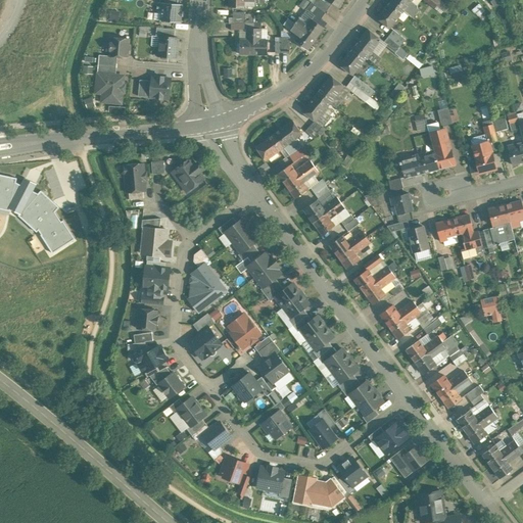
[(325,1),(323,0),(315,0),(313,3),(326,12),(331,5),(325,1)]
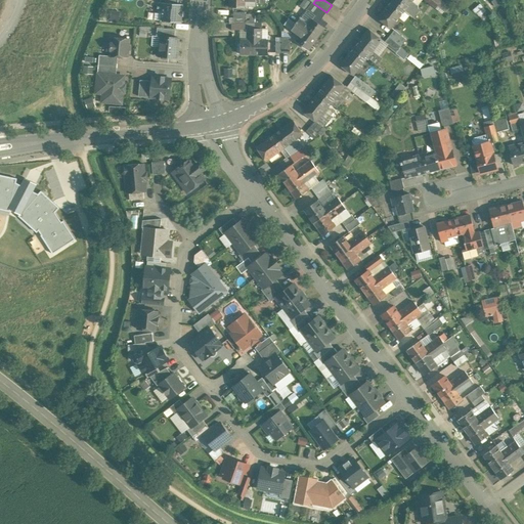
[(392,0),(378,18),(390,29),(404,10),(392,0)]
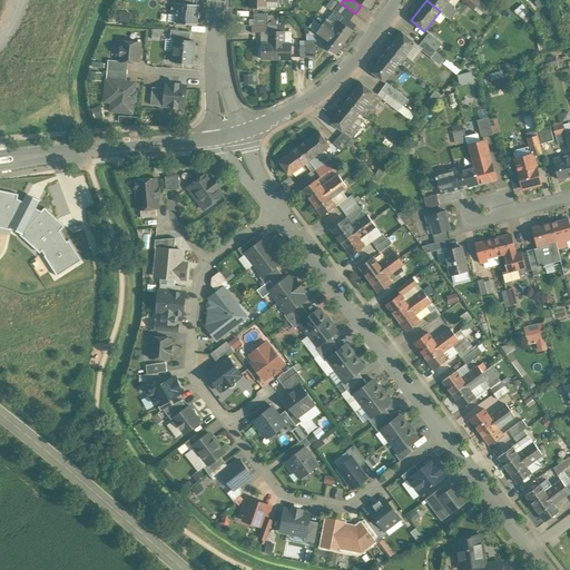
[(449,0),(426,0),(440,11),(448,18),(455,9),(454,6),(449,0)]
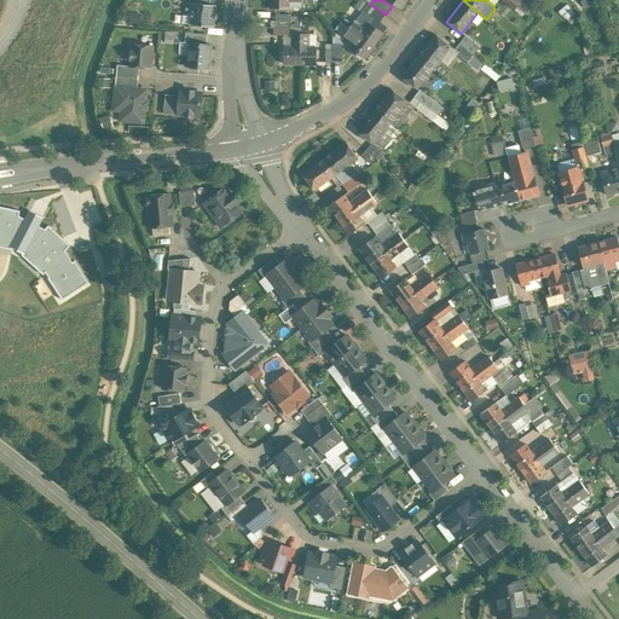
[(522,0),(521,0),(501,0),(514,10),(518,7),(522,0)]
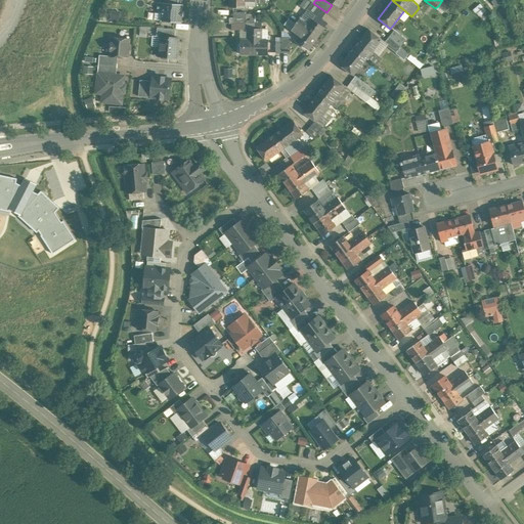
[(449,6),(442,0),(438,6),(444,10),(445,11),(449,6)]
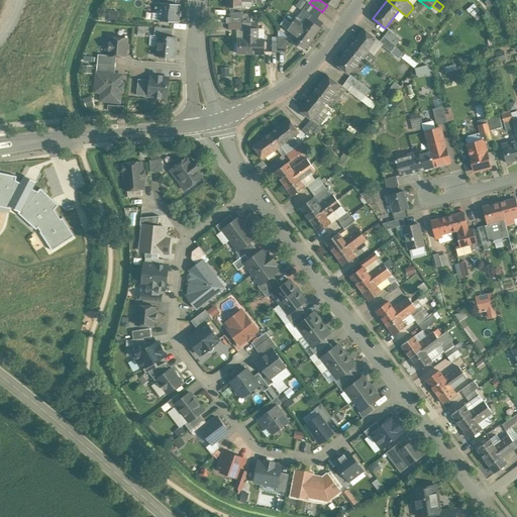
[(158,2),(156,2),(156,3),(154,11),(154,12),(160,13),(159,19),(159,20),(180,22),(180,21),(180,16),(182,16),(182,15),(181,15),(182,11),(180,10),(181,5),(181,4),(176,4),(158,2)]
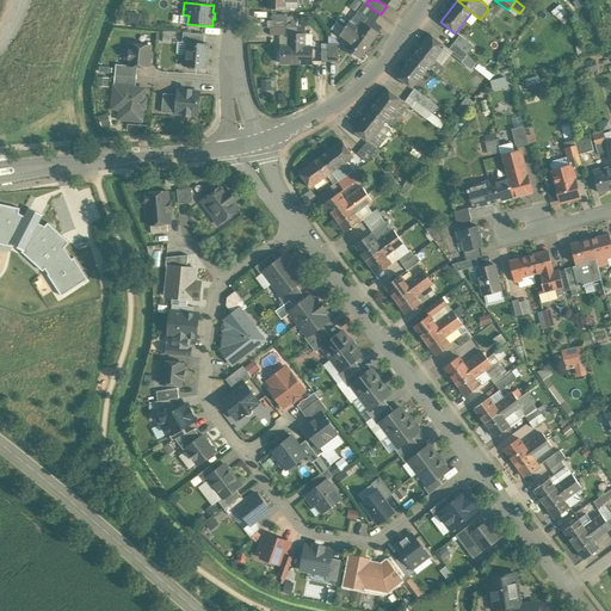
[(381,14),(365,4),(359,12),(368,18),(375,23),(381,14)]
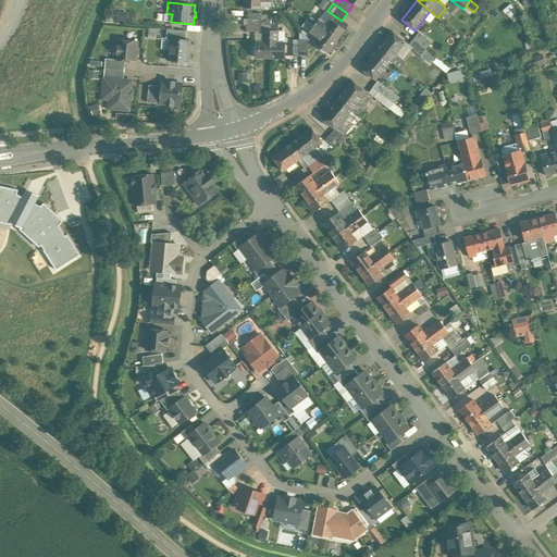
[(504,9),(509,16),(516,10),(510,3),(504,9)]
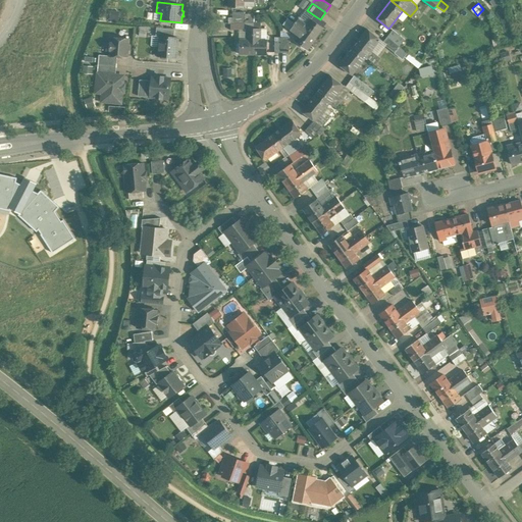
[(120,9),(110,8),(110,17),(120,18),(120,9)]
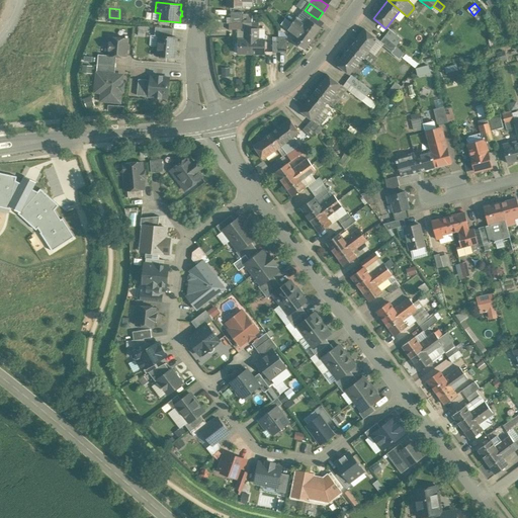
[(318,19),(312,15),(305,24),(300,29),(313,38),(321,27),(315,23),(318,19)]
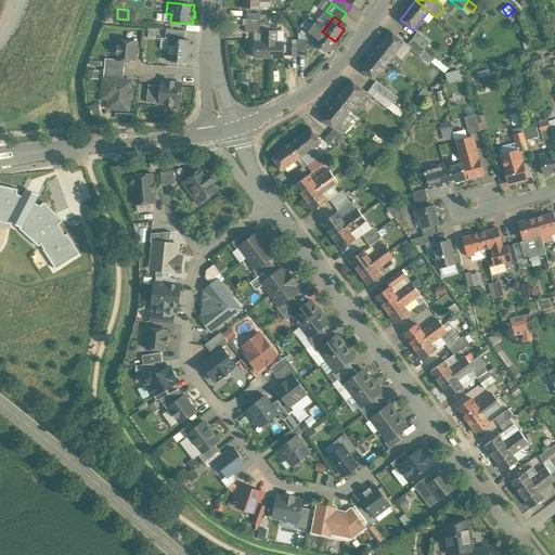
[(326,26),(317,18),(312,25),(322,31),(326,26)]
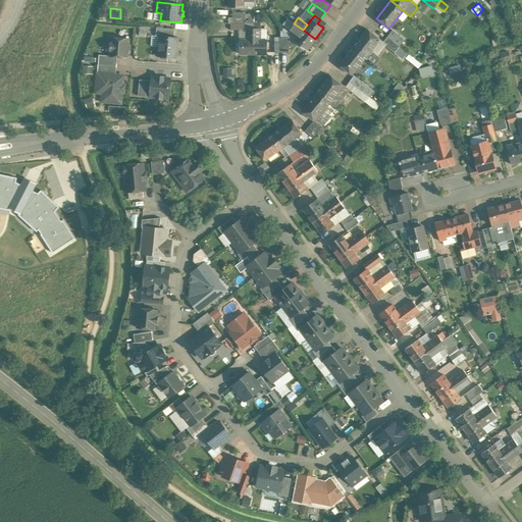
[(303,30),(294,23),(290,30),(299,36),(303,30)]
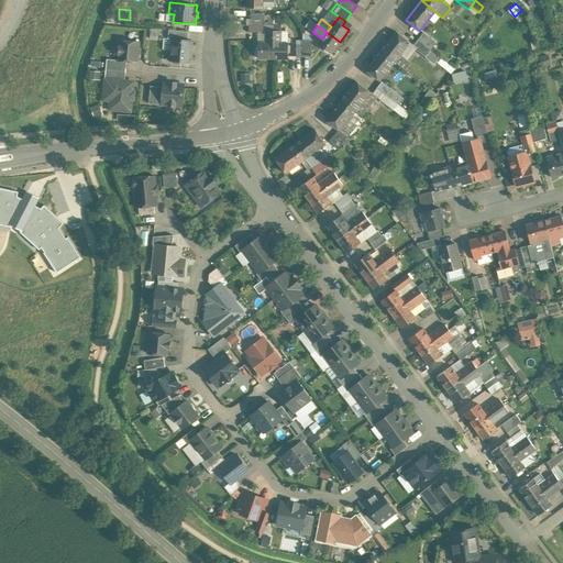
[(188,31),(169,30),(168,39),(173,39),(188,40),(188,31)]
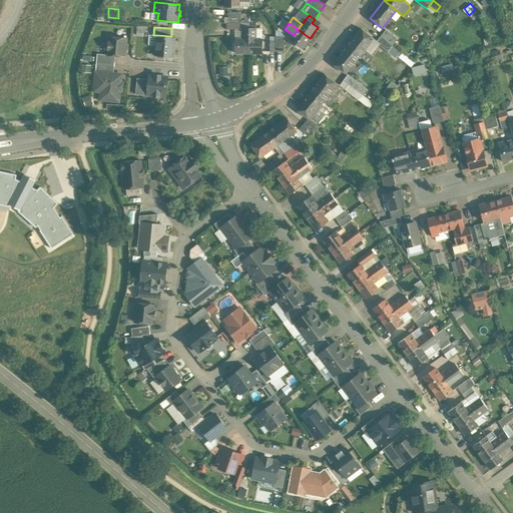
[(248,39),(241,38),(242,29),(240,29),(235,29),(235,53),(248,53),(248,39)]
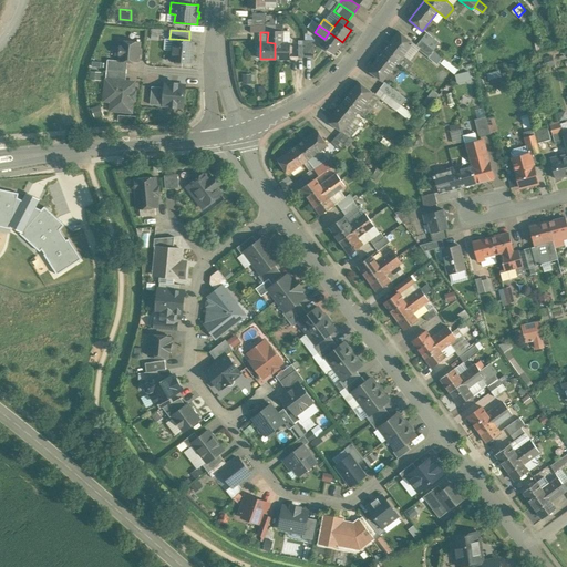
[(342,42),(329,32),(325,39),(320,44),(333,54),(342,42)]
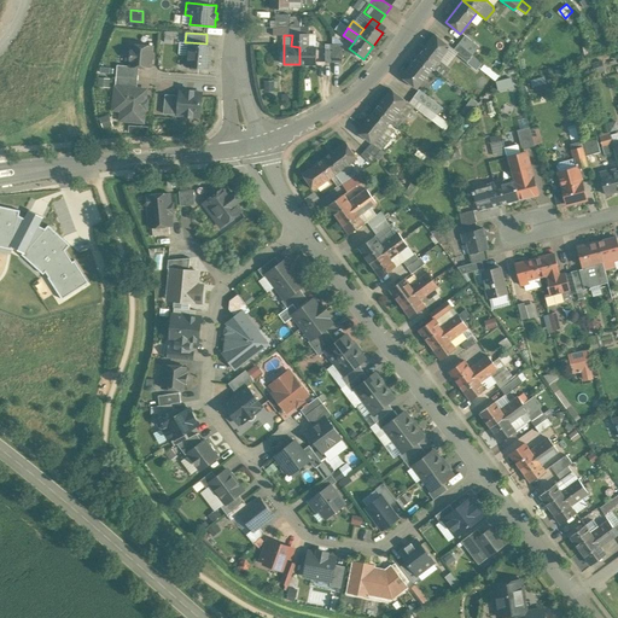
[(436,35),(418,56),(433,68),(449,46),(436,35)]
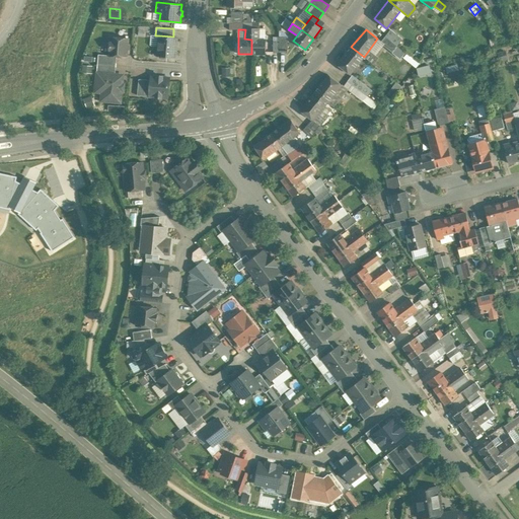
[(402,40),(390,29),(385,35),(397,46),(402,40)]
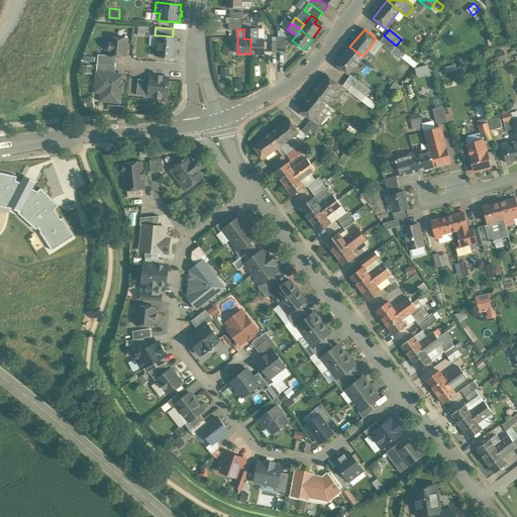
[(173,36),(159,35),(157,56),(159,56),(161,58),(164,58),(166,56),(175,57),(177,37),(173,36)]
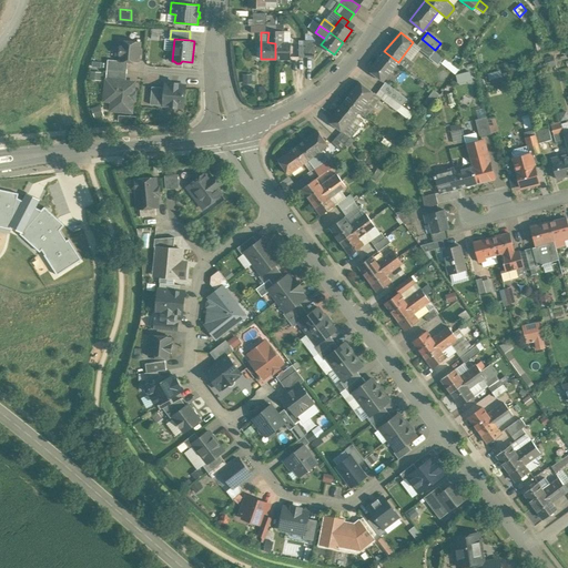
[(435,50),(422,39),(416,47),(429,58),(435,50)]
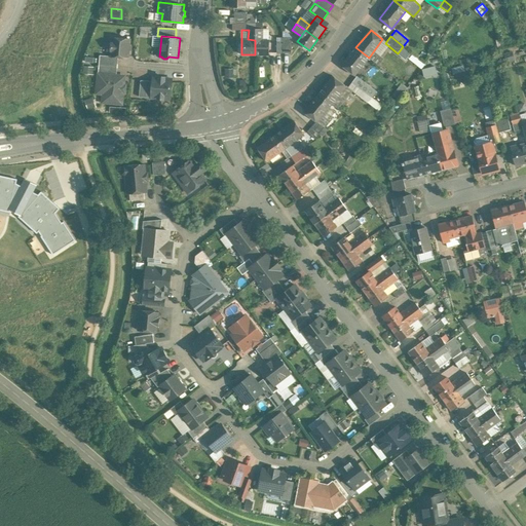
[(129,39),(112,37),(110,55),(118,57),(128,58),(129,39)]
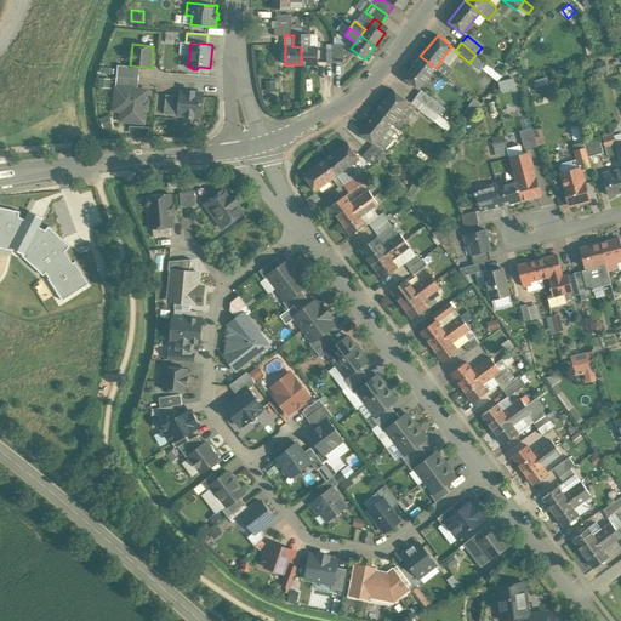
[(345,45),(334,45),(334,49),(334,63),(345,63),(345,45)]
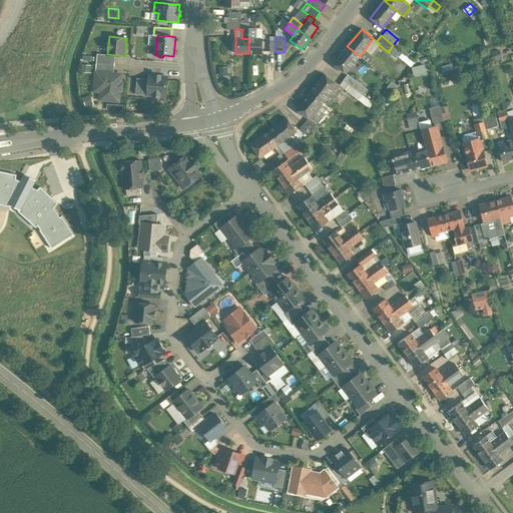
[(263,39),(248,39),(248,53),(263,53),(263,39)]
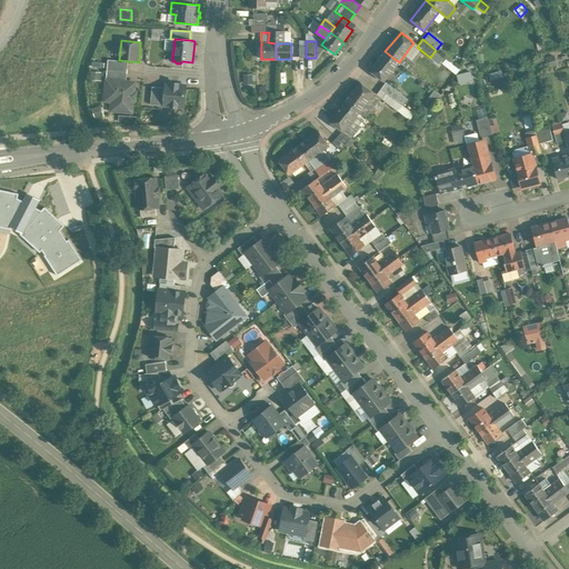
[(399,62),(385,51),(369,71),(383,81),(399,62)]
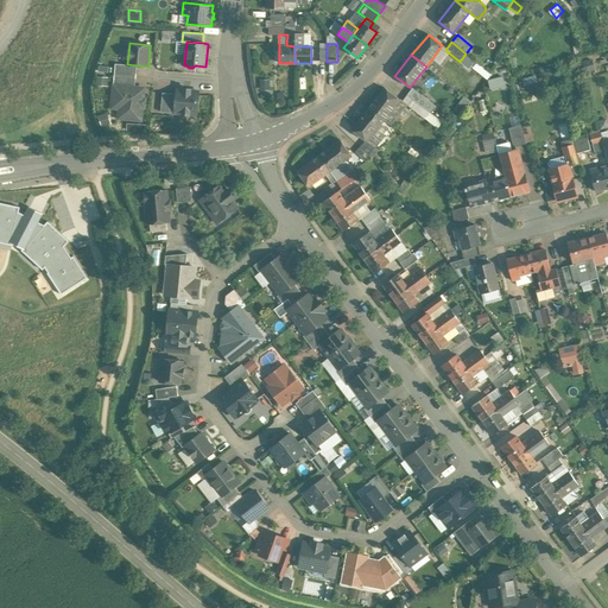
[(476,61),(472,65),(487,78),(492,74),(476,61)]
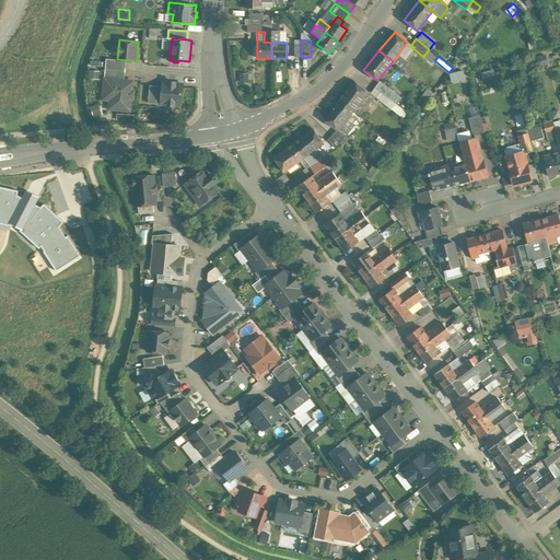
[(126,60),(117,59),(106,59),(105,69),(125,70),(126,60)]
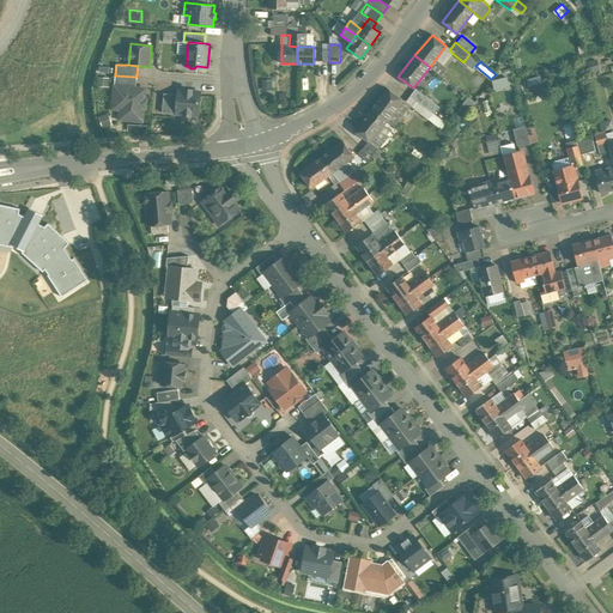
[(137,77),(115,76),(114,86),(122,86),(135,87),(137,77)]
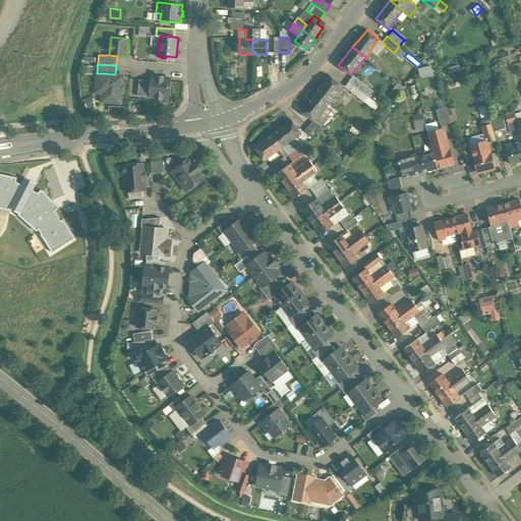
[(420,75),(433,72),(431,64),(418,67),(420,75)]
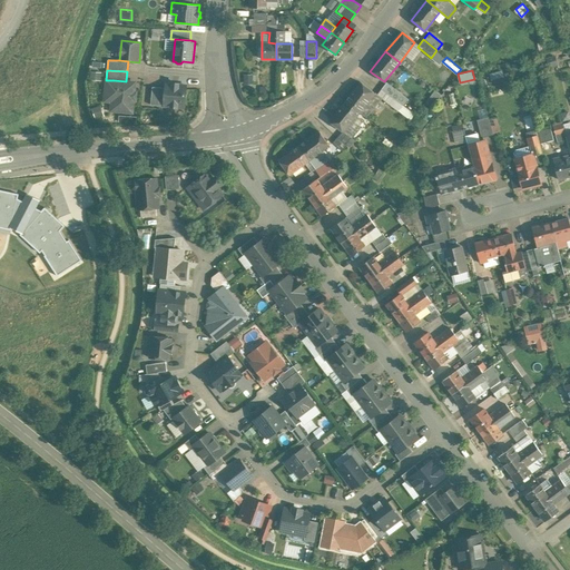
[(126,81),(114,80),(111,110),(133,112),(135,82),(126,81)]
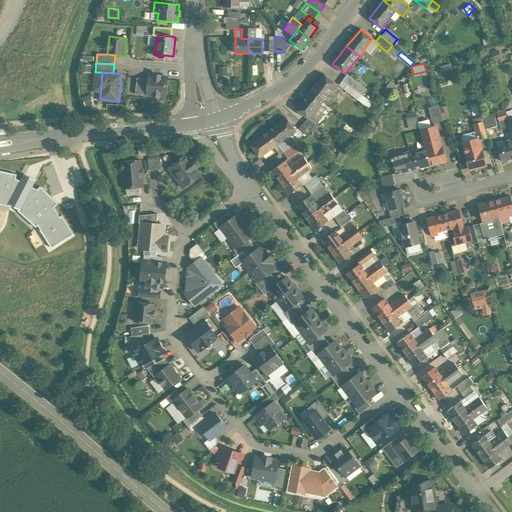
[(337,84),(324,74),(310,91),(311,91),(322,101),(323,101),(337,84)]
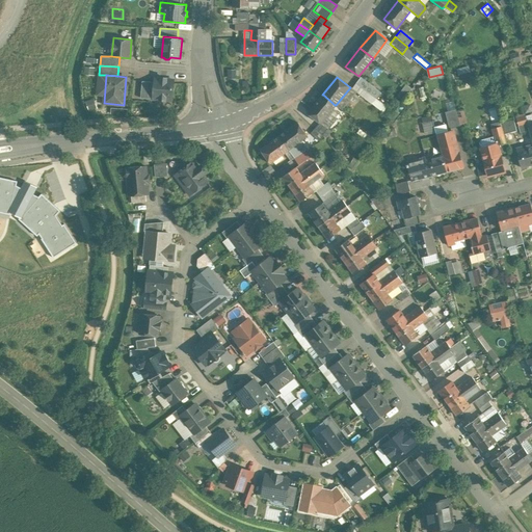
[(380,92),(361,77),(356,83),(376,98),(376,99),(380,92)]
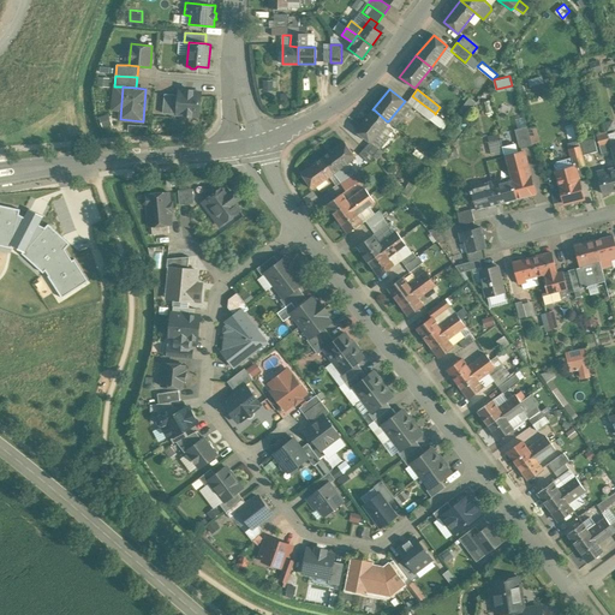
[(192,90),(186,90),(186,91),(179,90),(179,95),(177,114),(198,117),(201,93),(192,91),(192,90)]
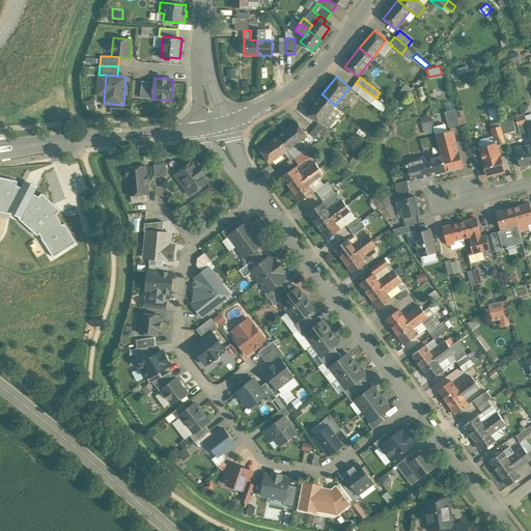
[(155,82),(142,81),(140,98),(152,99),(155,82)]
